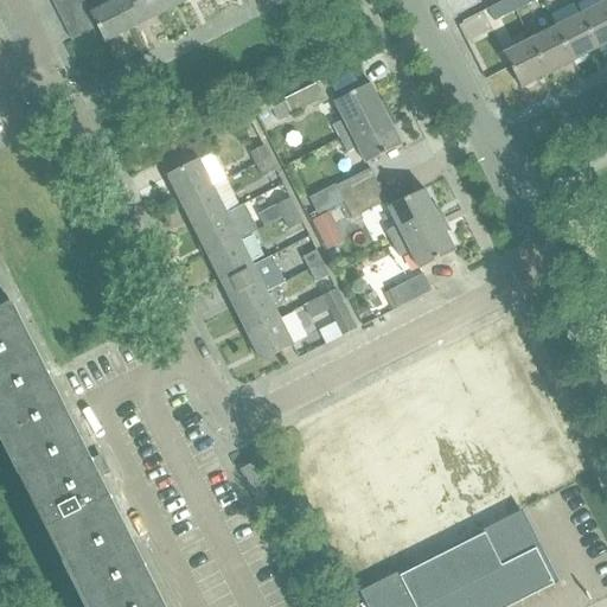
[(71,40),(96,29),(90,17),(82,0),(61,0),(52,4),(71,40)]
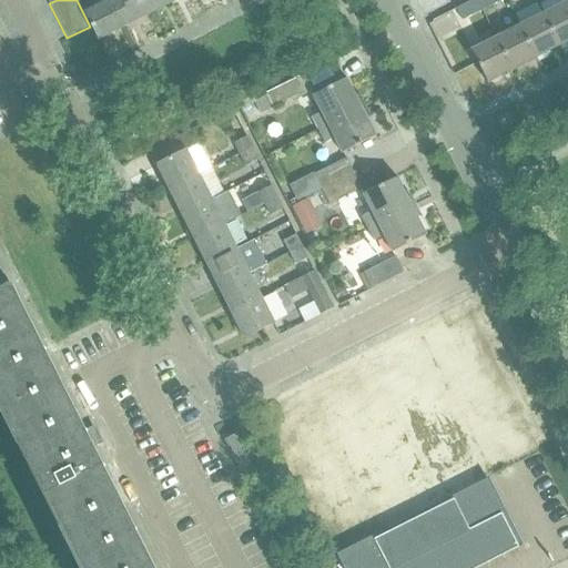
[(84,16),(90,27),(98,42),(123,30),(108,0),(92,0),(98,9),(84,16)]
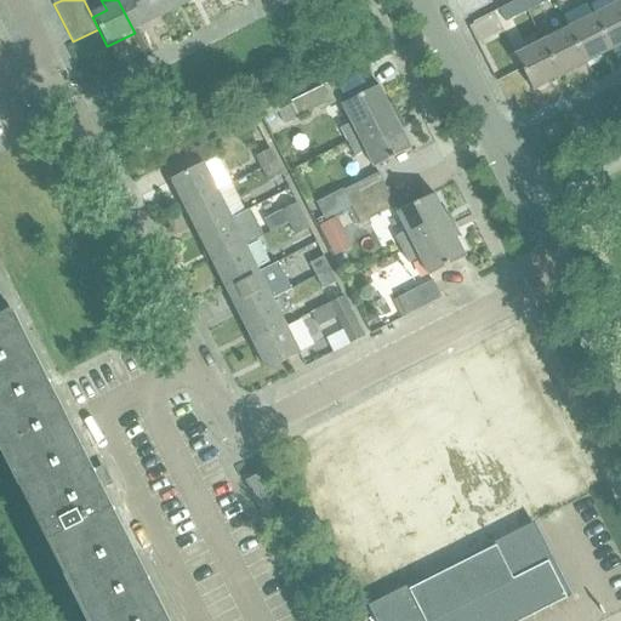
[(118,0),(135,33),(161,20),(152,0),(118,0)]
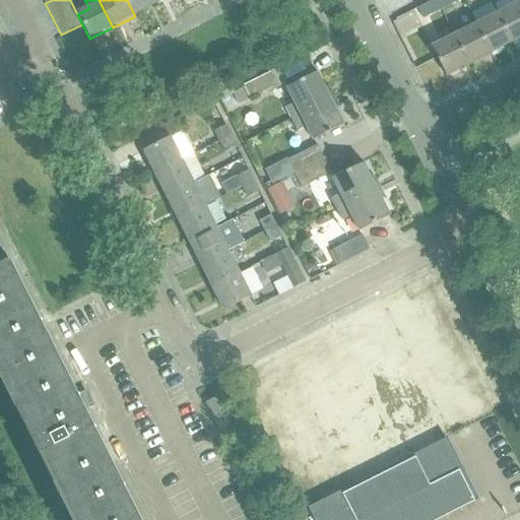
[(154,0),(127,0),(135,16),(157,4),(154,0)]
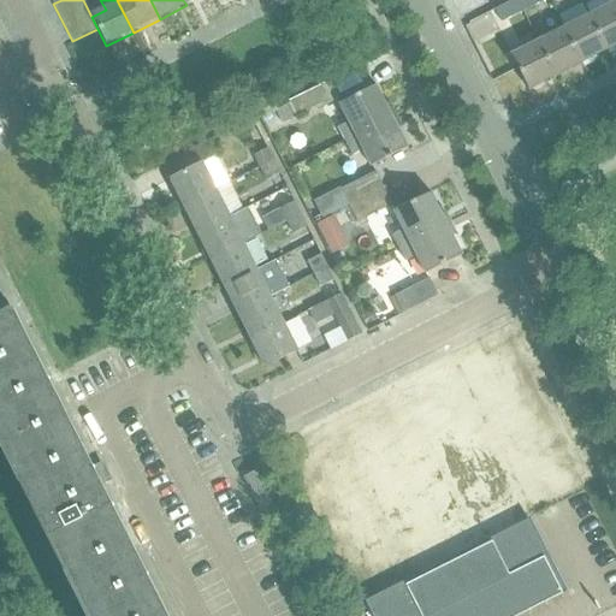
[(523,11),(517,0),(513,0),(495,10),(501,23),(523,11)]
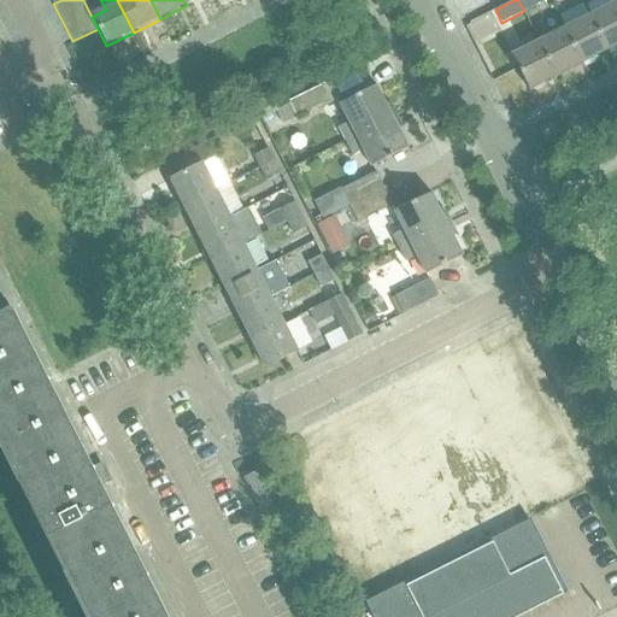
[(518,0),(524,11),(546,0),(518,0)]
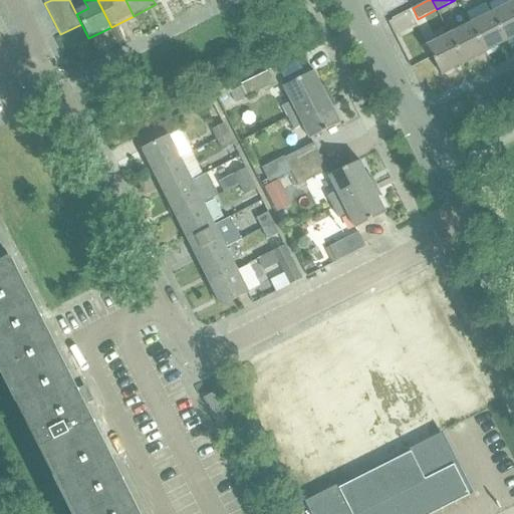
[(513,2),(513,1),(491,12),(506,42),(513,37),(513,2)]
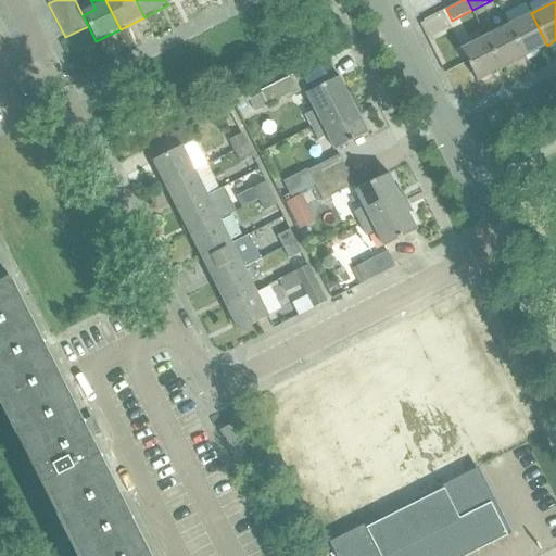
[(440,33),(452,21),(439,10),(428,22),(440,33)]
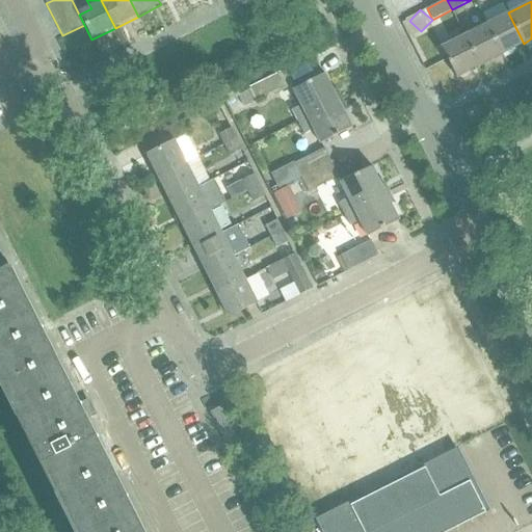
[(508,12),(486,24),(502,54),(524,44),(508,12)]
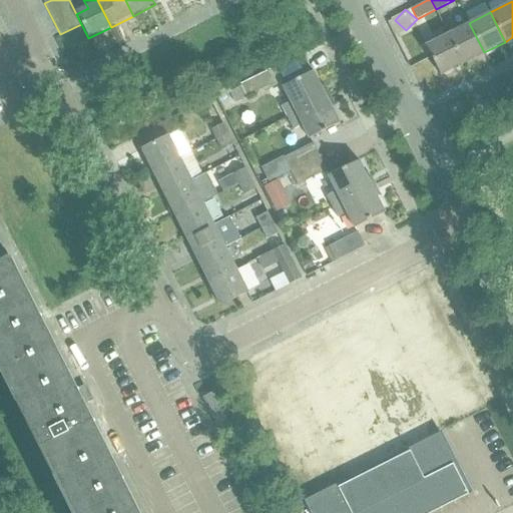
[(469,23),(448,33),(463,63),(484,52),(469,23)]
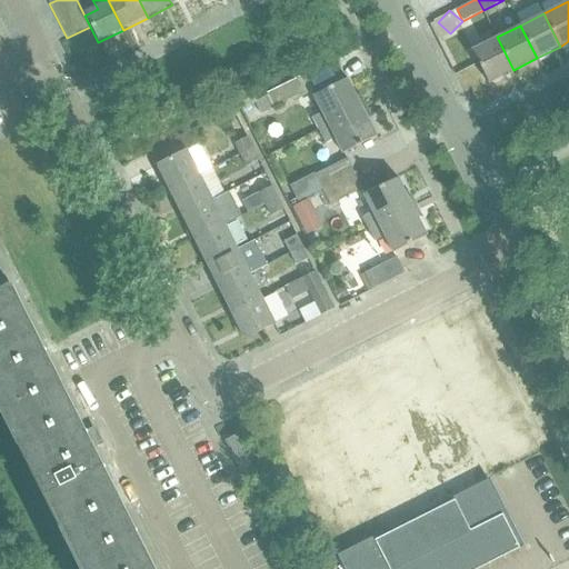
[(513,70),(497,37),(471,49),(488,82),(513,70)]
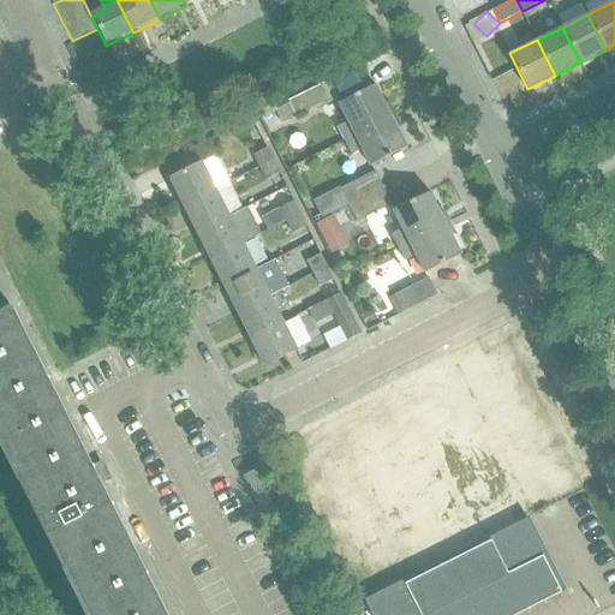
[(294,99),(303,115),(336,99),(328,82),(294,99)]
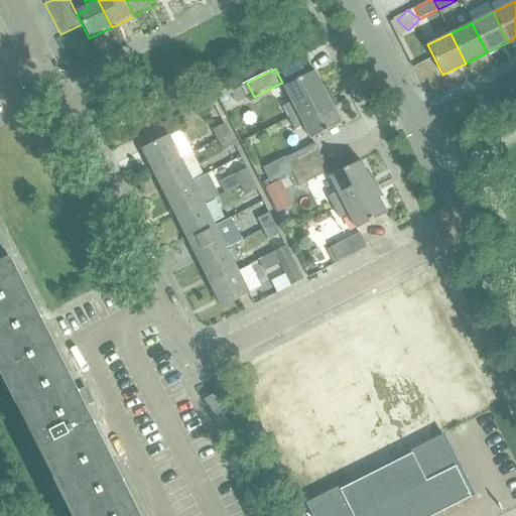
[(283,109),(288,119),(329,99),(315,74),(284,90),(292,105),(283,109)]
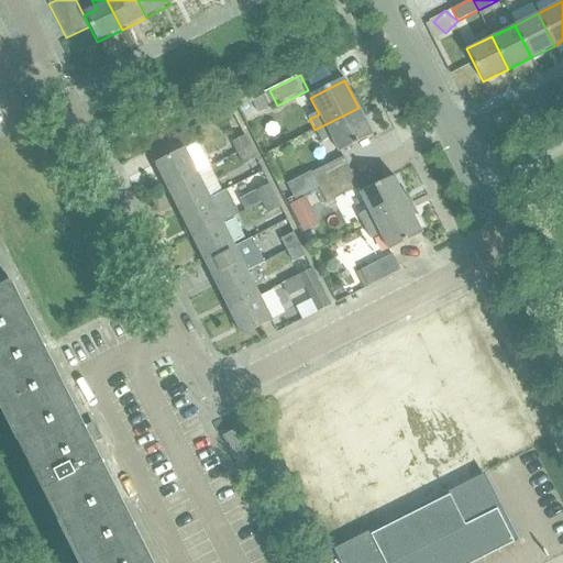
[(359,108),(315,130),(320,141),(330,135),(339,153),(373,136),(359,108)]
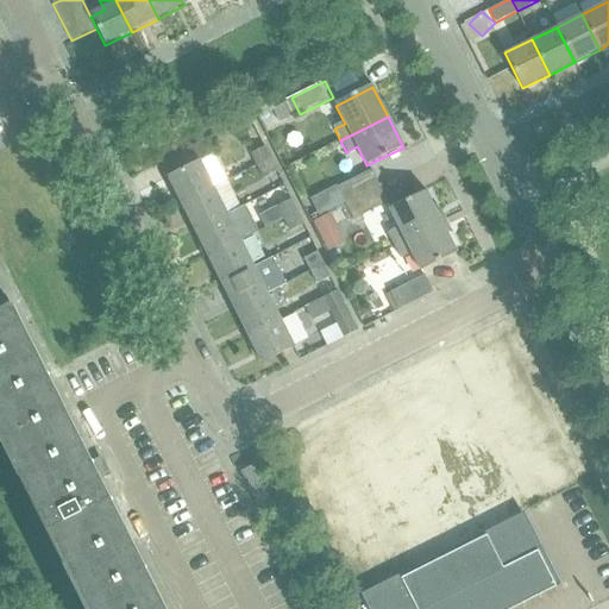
[(169,176),(182,203),(215,187),(202,161),(215,155),(208,139),(167,159),(174,174),(169,176)]
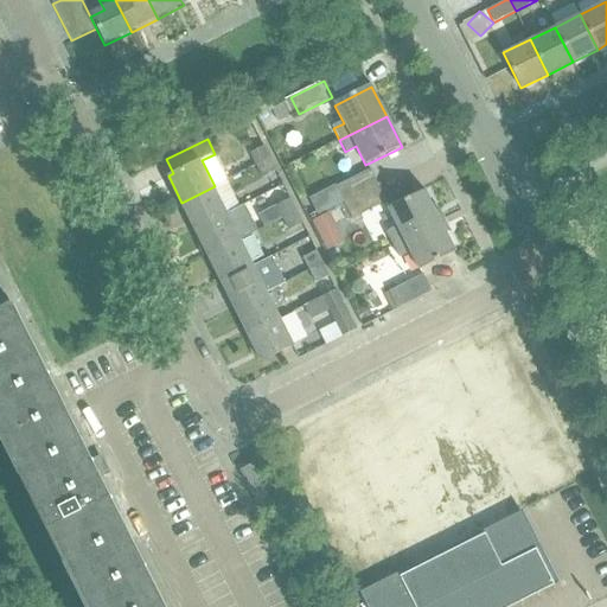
[(250,153),(256,166),(270,158),(264,146),(250,153)]
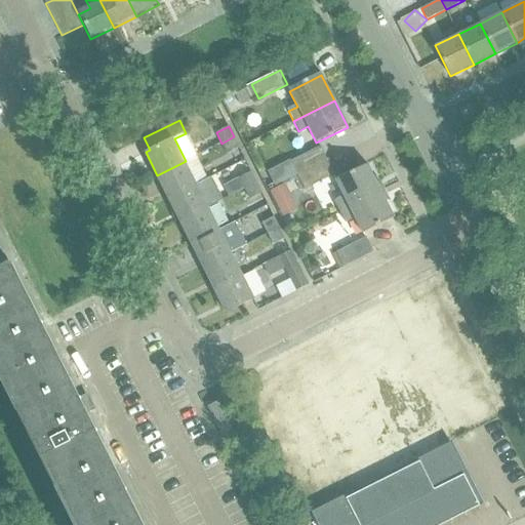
[(234,136),(221,144),(227,154),(239,148),(234,136)]
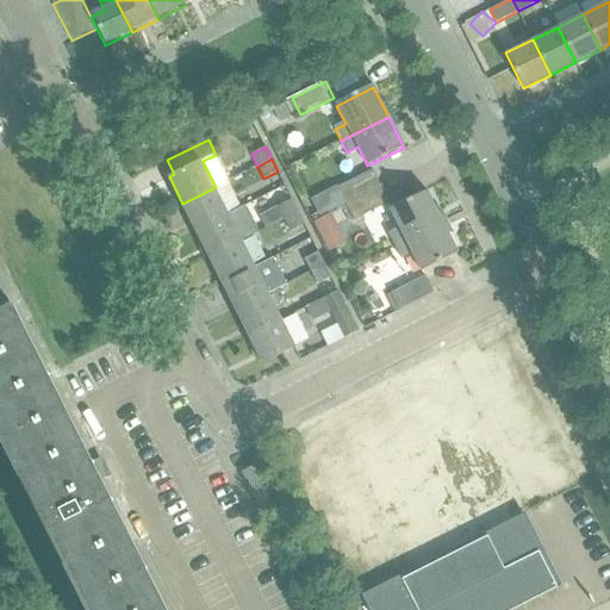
[(337,190),(346,206),(378,188),(371,173),(337,190)]
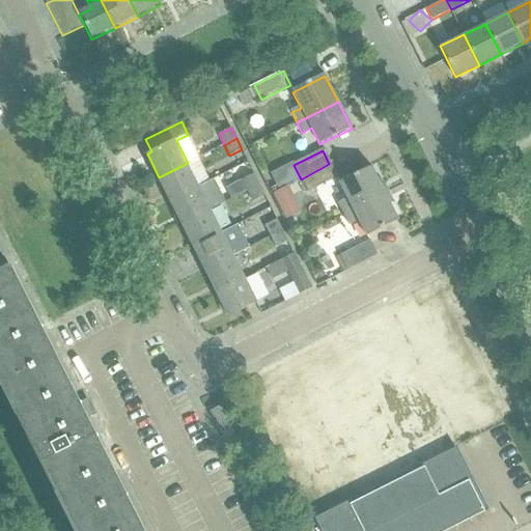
[(159,177),(170,200),(199,186),(188,163),(159,177)]
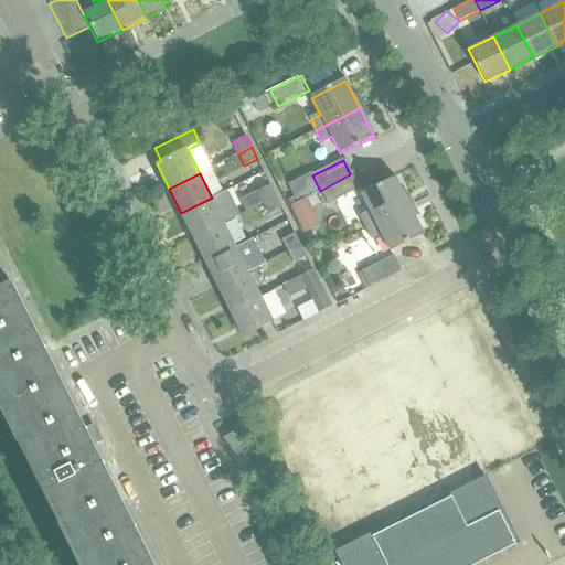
[(350,174),(320,191),(328,205),(358,190),(350,174)]
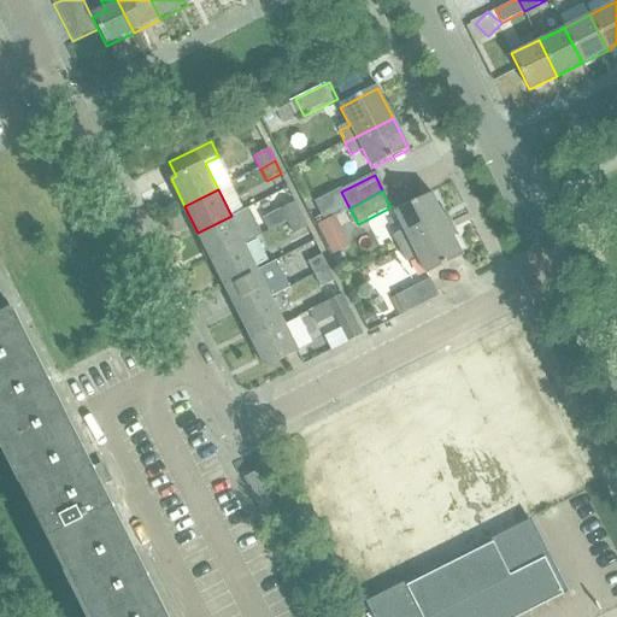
[(393,239),(399,250),(447,225),(433,195),(394,216),(404,233),(393,239)]
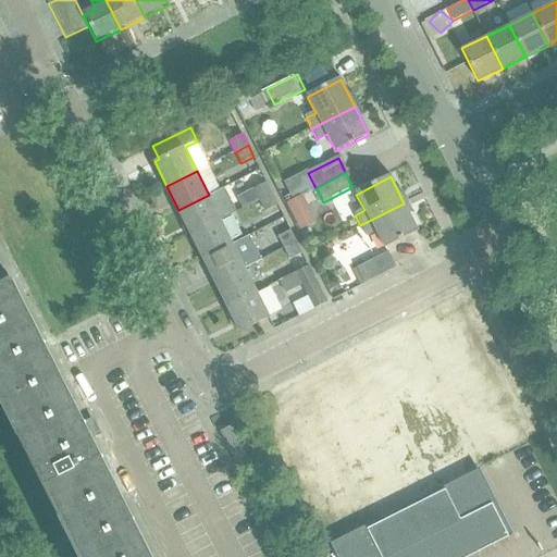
[(254,188),(260,200),(272,194),(267,182),(254,188)]
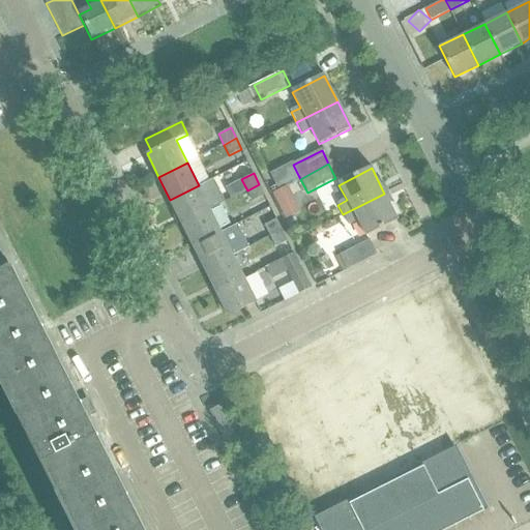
[(170,200),(182,223),(210,208),(225,201),(213,178),(199,185),(170,200)]
